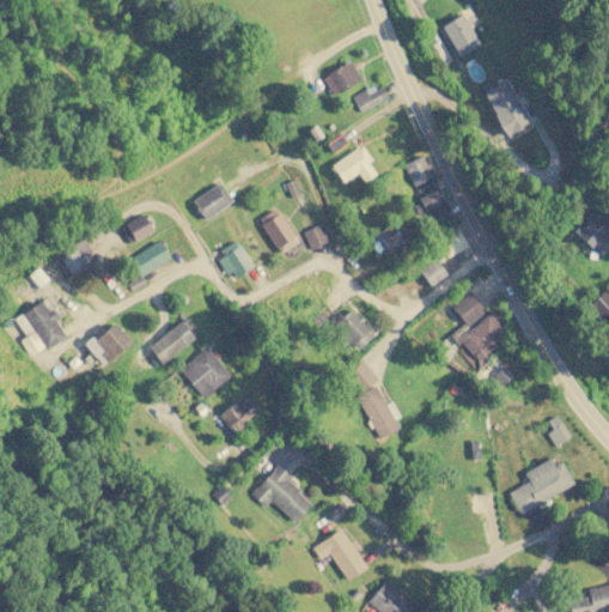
[(464,14),(482,44),(457,60),(439,29),(464,14)]
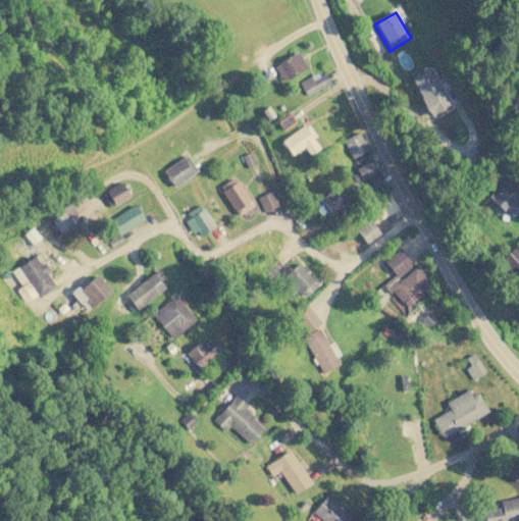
[(300,52),(310,68),(286,83),(275,66),(300,52)]
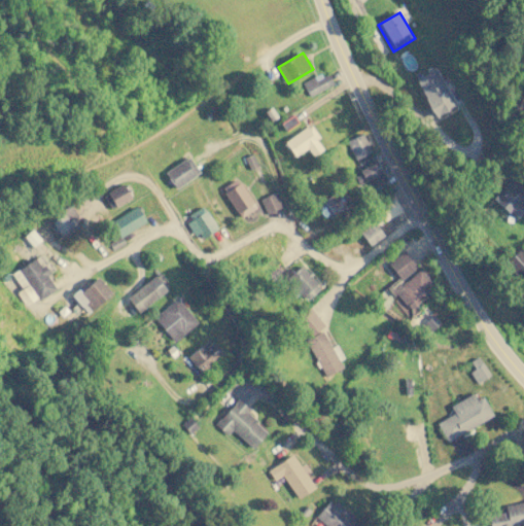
[(438,69),(458,105),(438,116),(418,80),(438,69)]
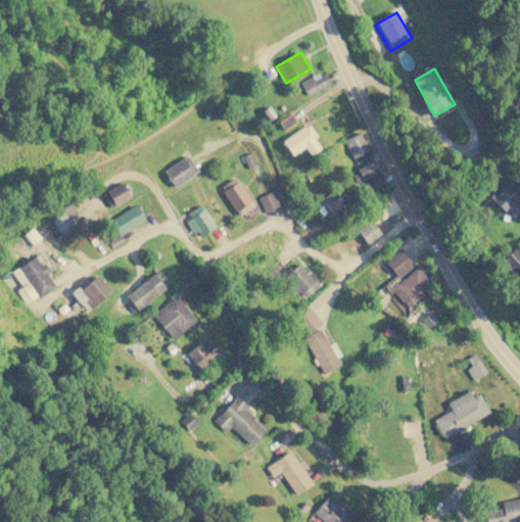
[(327,75),(332,84),(310,96),(301,83),(320,73),(322,77),(327,75)]
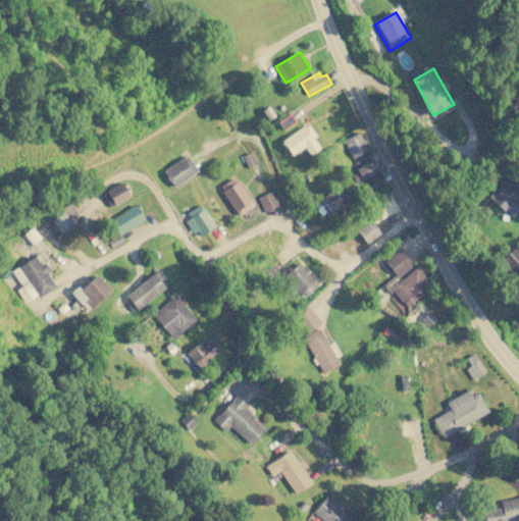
[(271,106),(277,116),(270,120),(264,111),(271,106)]
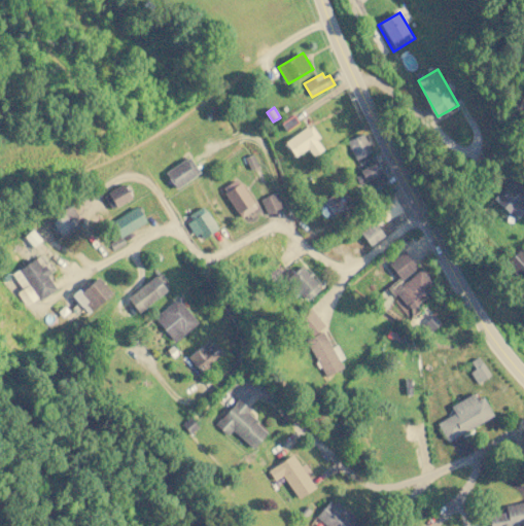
[(309,127),(310,128),(314,126),(323,138),(319,141),(325,149),(315,156),(310,148),(298,158),(290,148),(289,149),(286,145),(288,144),(287,142),(309,127)]
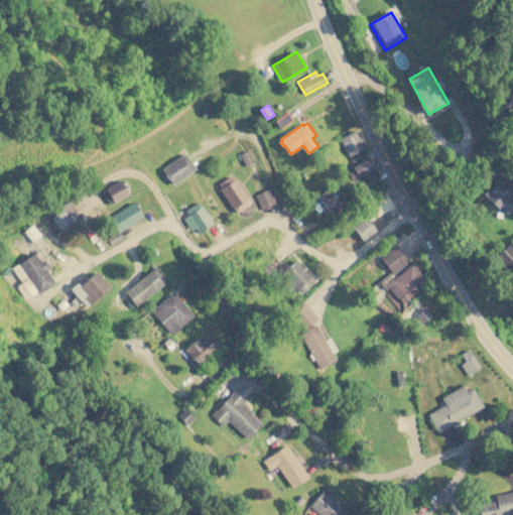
[(357,131),(366,149),(351,157),(342,139),(357,131)]
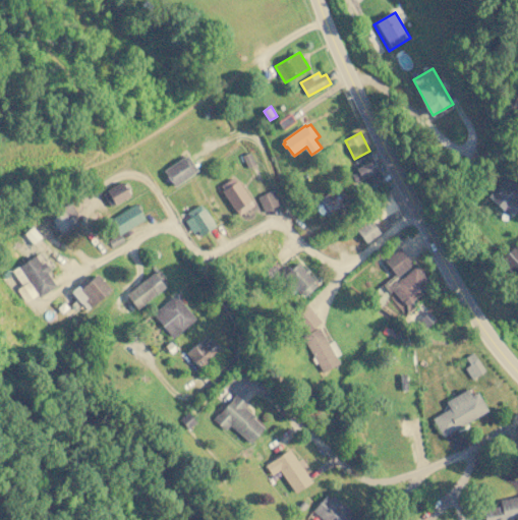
[(251,153),(257,164),(250,168),(244,157),(251,153)]
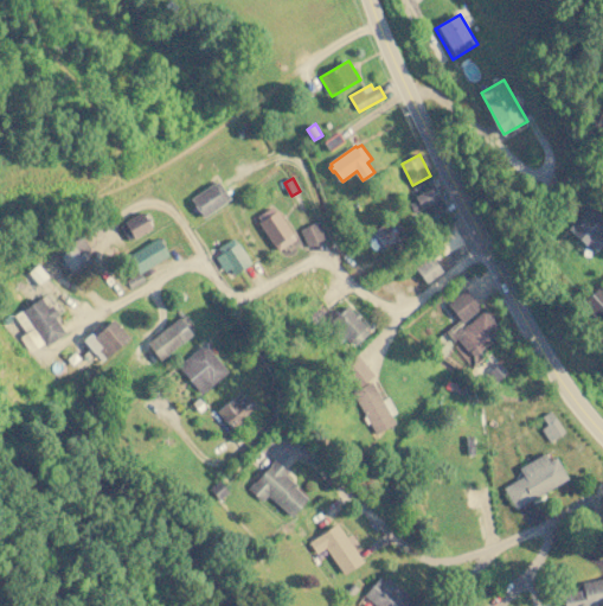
[(220,182),(215,185),(213,184),(191,199),(205,219),(228,203),(228,202),(232,198),(220,182)]
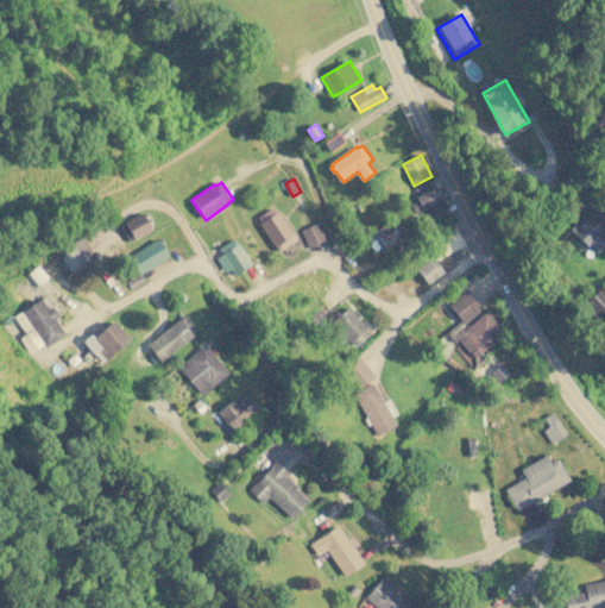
[(438,187),(442,198),(445,198),(449,207),(435,214),(432,206),(417,213),(414,206),(420,202),(417,198),(438,187)]
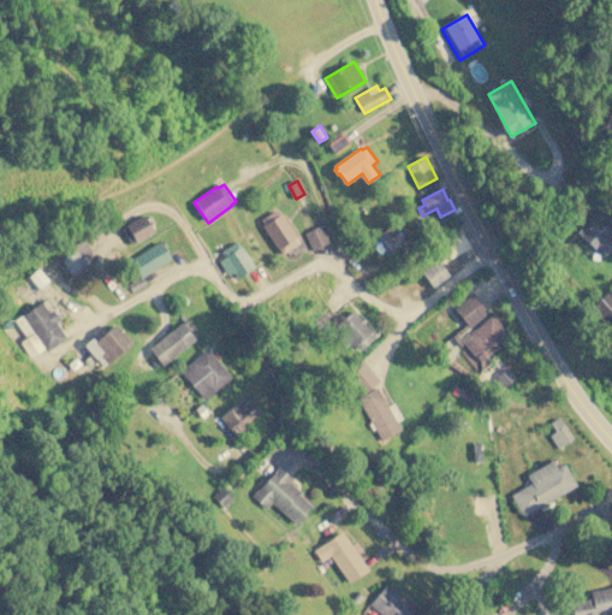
[(600,206),(611,216),(611,250),(607,255),(598,247),(595,249),(577,232),(600,206)]
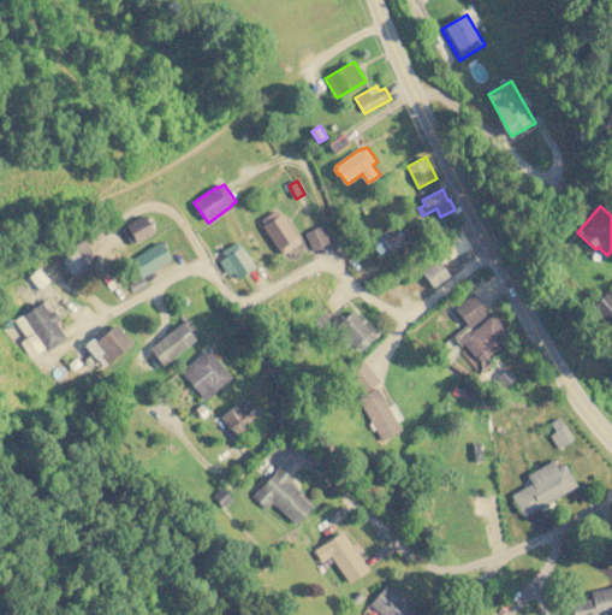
[(278,211),(281,216),(283,214),(302,243),(284,256),(265,226),(267,225),(263,220),(278,211)]
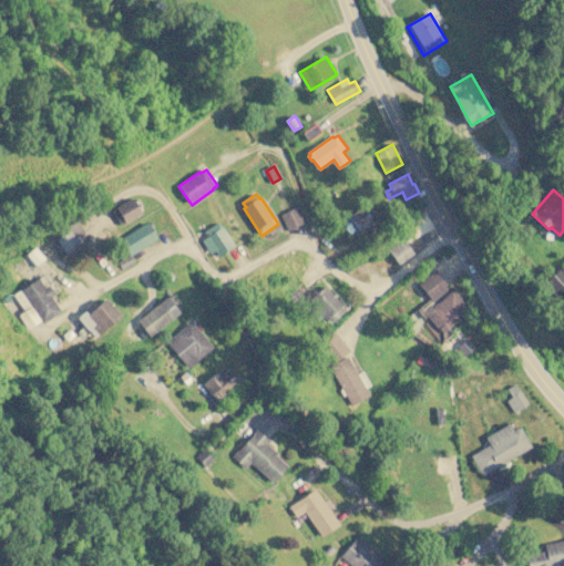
[(134,198),(144,214),(127,224),(126,223),(122,225),(114,212),(119,209),(118,207),(134,198)]
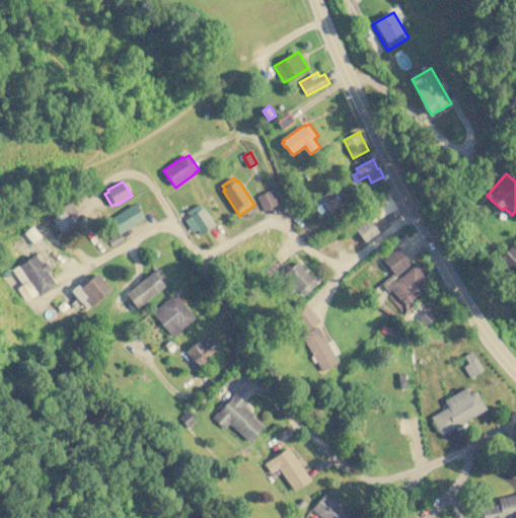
[(339,187),(349,204),(332,215),(320,198),(339,187)]
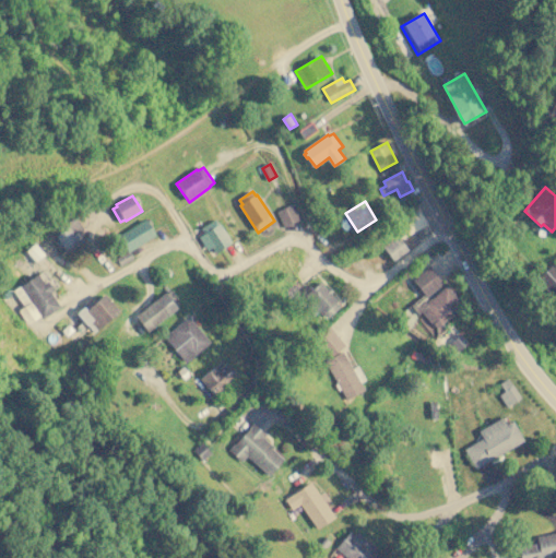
[(294,204),(303,220),(285,227),(278,212),(294,204)]
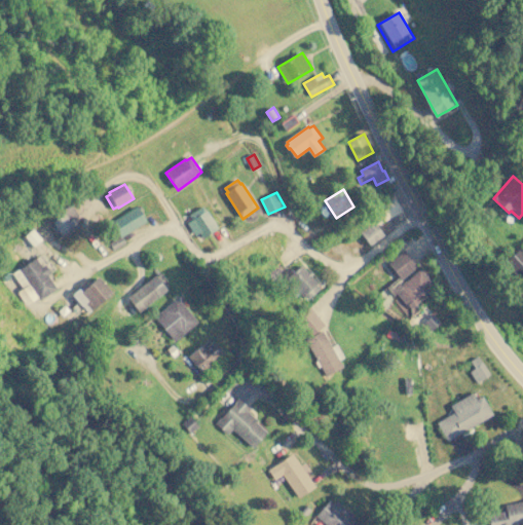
[(72,204),(80,218),(76,220),(82,230),(65,240),(53,222),(55,221),(52,217),(72,204)]
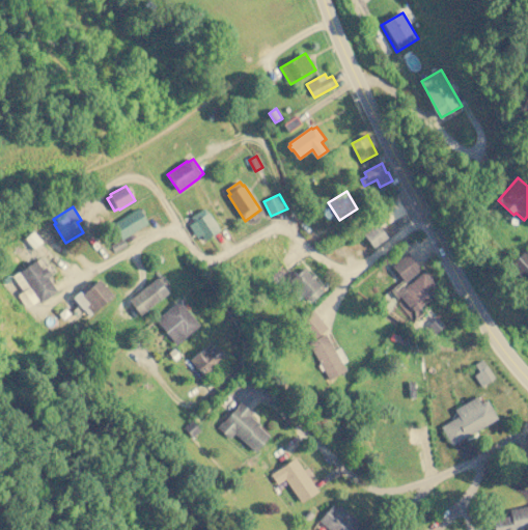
[(123,240),(114,224),(140,208),(149,224),(124,239),(123,240)]
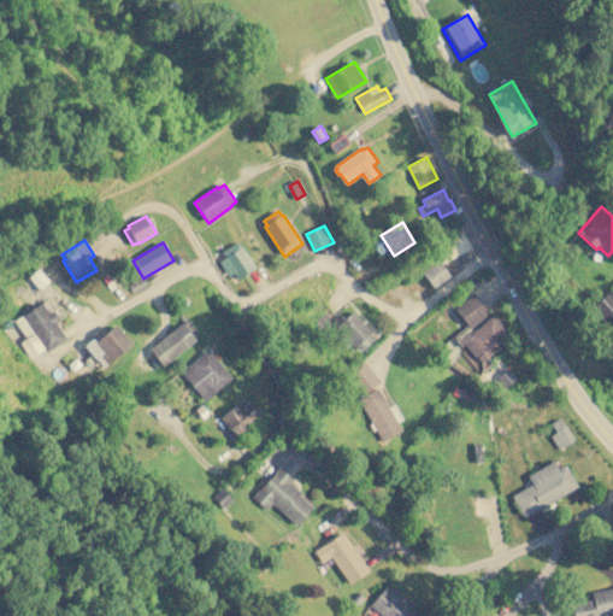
[(239,242),(242,248),(243,247),(257,269),(239,281),(235,275),(231,277),(220,263),(228,258),(224,252),(239,242)]
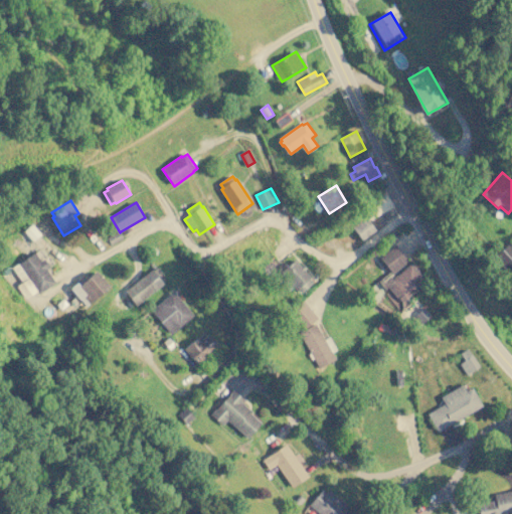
[(363,241),(377,230),(366,216),(352,226),(363,241)]
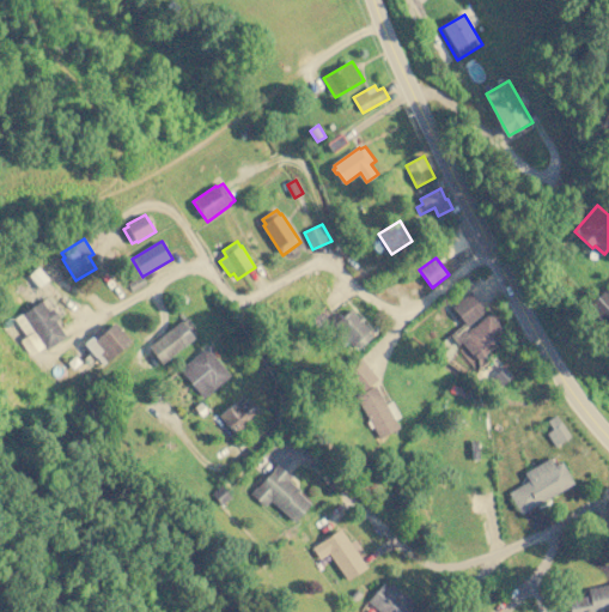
[(40,267),(52,279),(42,288),(31,277),(40,267)]
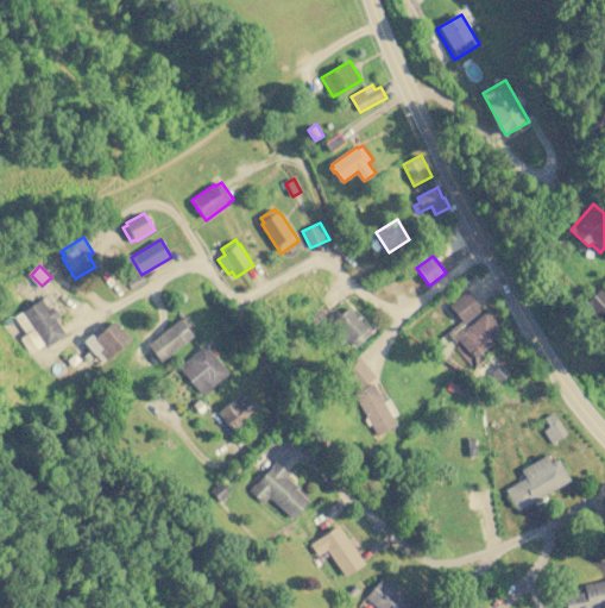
[(128,282),(133,290),(147,283),(143,274),(142,275),(128,282)]
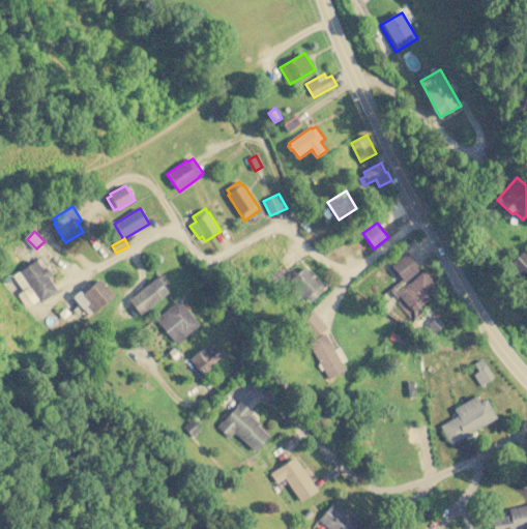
[(526,250),(526,285),(508,265),(526,250)]
